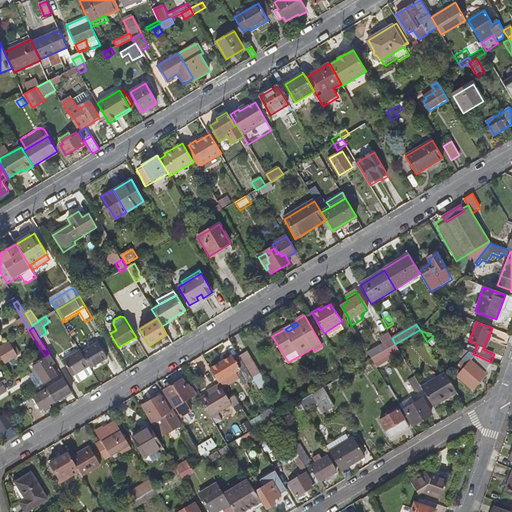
[(367,352),(371,359),(395,344),(392,338),(389,333),(381,338),(384,344),(378,347),(377,346),(367,352)]
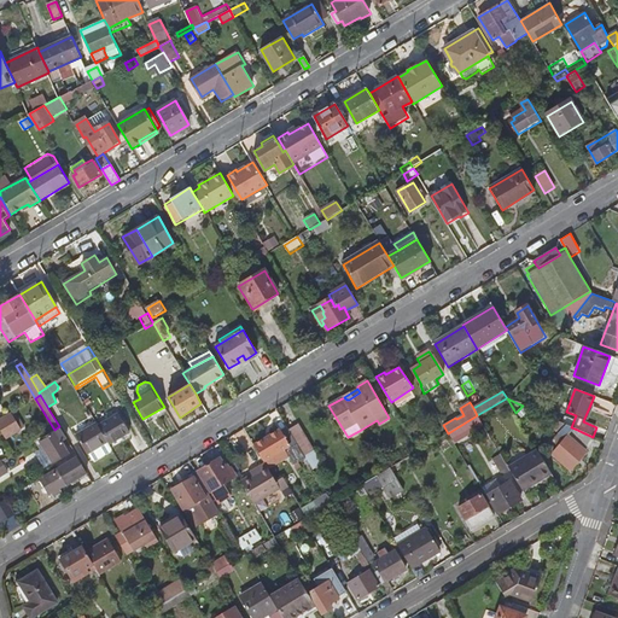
[(526,414),(522,408),(516,413),(520,419),(526,414)]
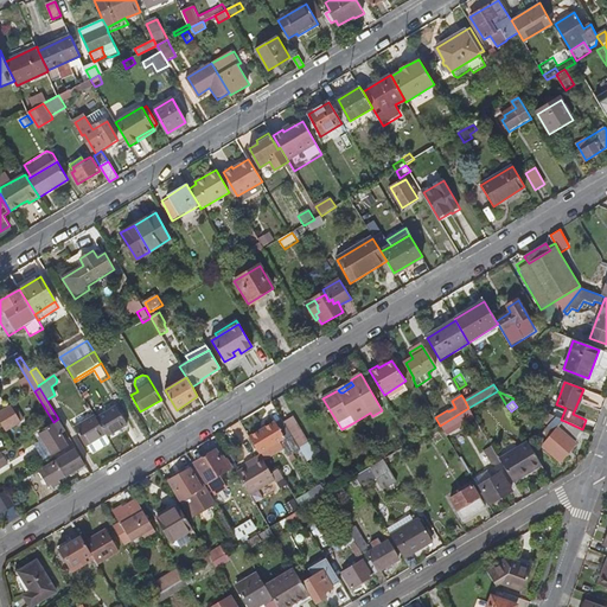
[(16,403),(11,406),(20,423),(26,420),(16,403)]
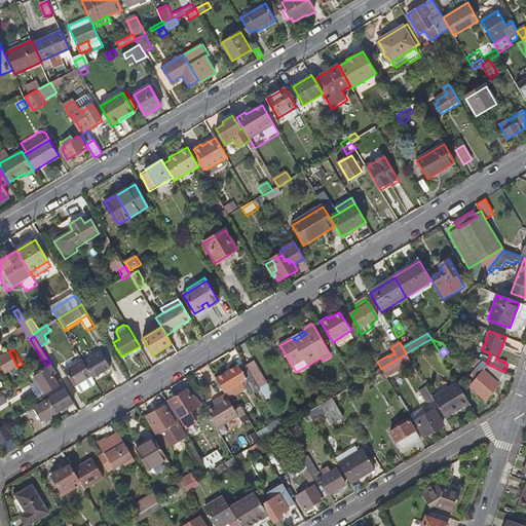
[(9,351),(0,357),(0,362),(6,373),(17,367),(9,351)]
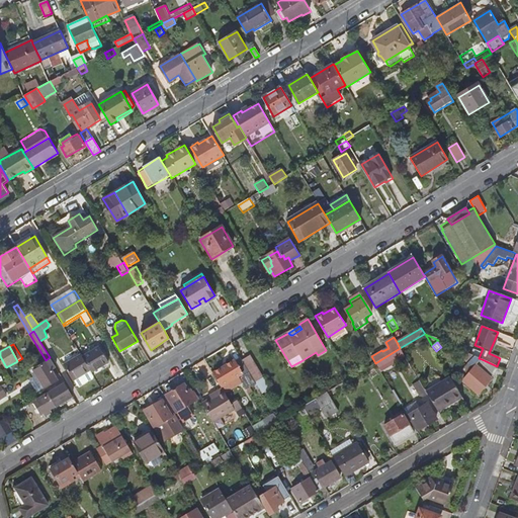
[(90,370),(91,371),(108,361),(99,347),(82,356),(90,370)]
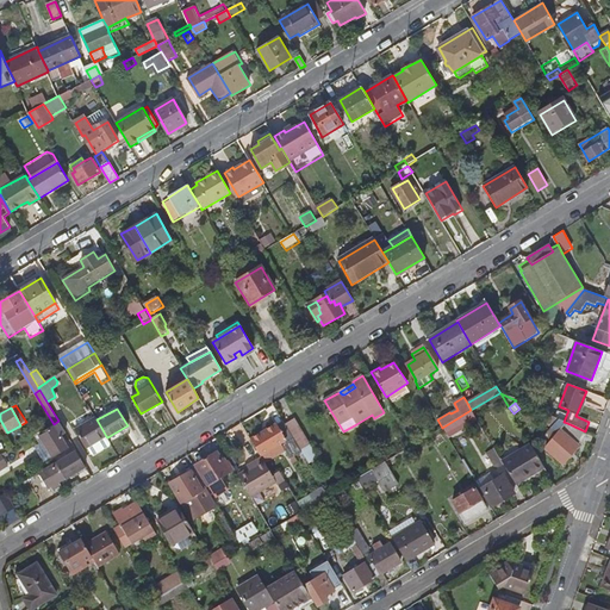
[(447,436),(477,418),(471,410),(442,428),(447,436)]
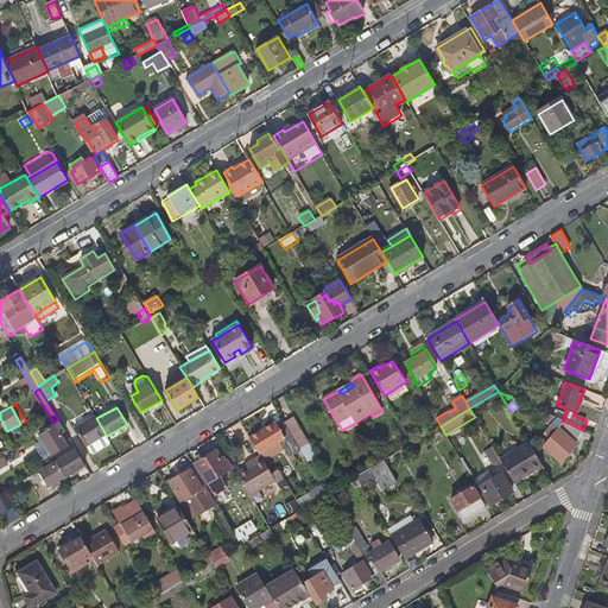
[(556,418),(546,413),(542,422),(549,428),(556,418)]
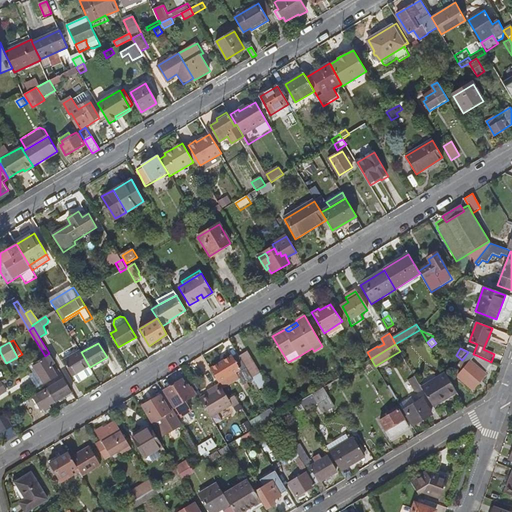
[(89,366),(81,352),(80,351),(63,361),(71,376),(89,366)]
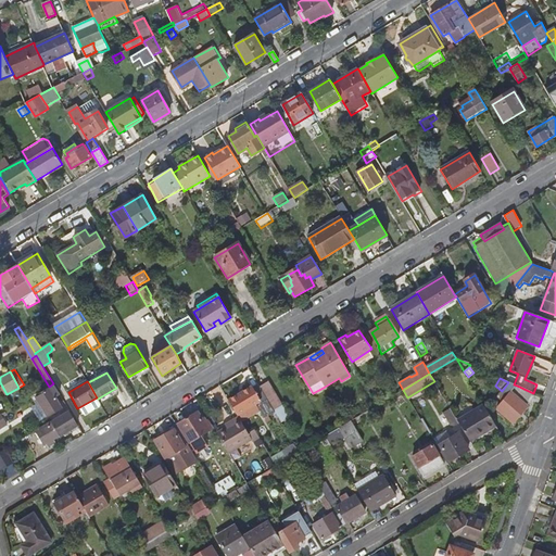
[(287,414),(267,382),(261,386),(279,417),(287,414)]
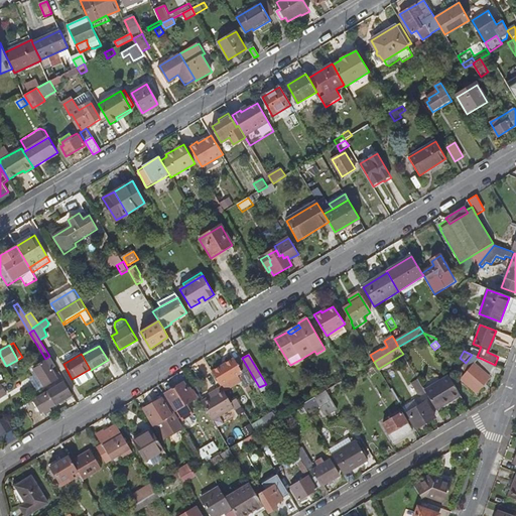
[(477,357),(472,355),(466,363),(460,369),(467,374),(480,358),(477,357)]
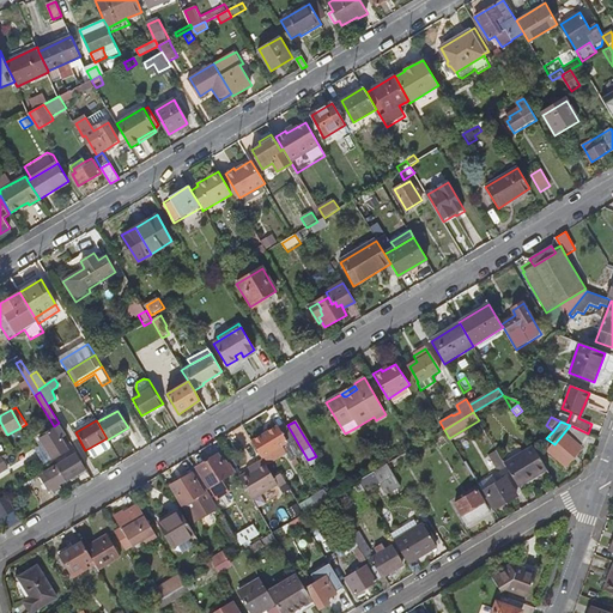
[(54,426),(44,431),(47,435),(41,437),(55,459),(64,454),(70,450),(64,438),(67,436),(59,423),(54,426)]
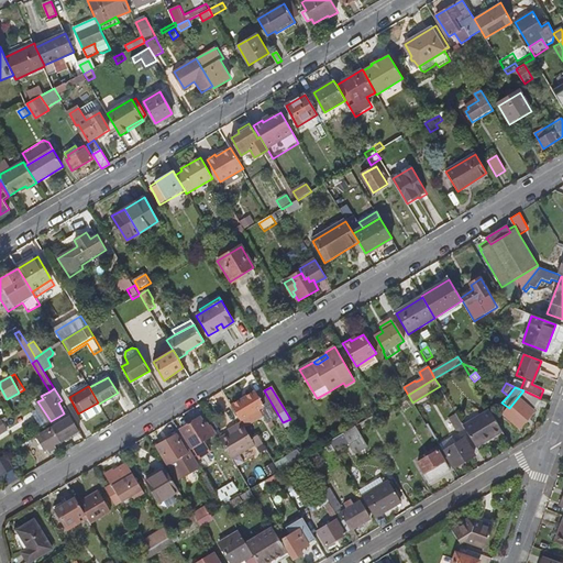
[(531,411),(541,398),(540,398),(523,390),(509,408),(504,415),(520,429),(533,414),(531,411)]
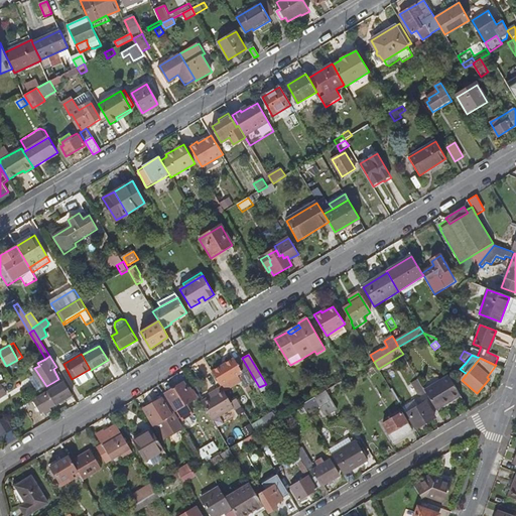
[(234,360),(213,373),(220,386),(237,375),(242,383),(246,388),(255,383),(241,360),(235,363),(234,360)]
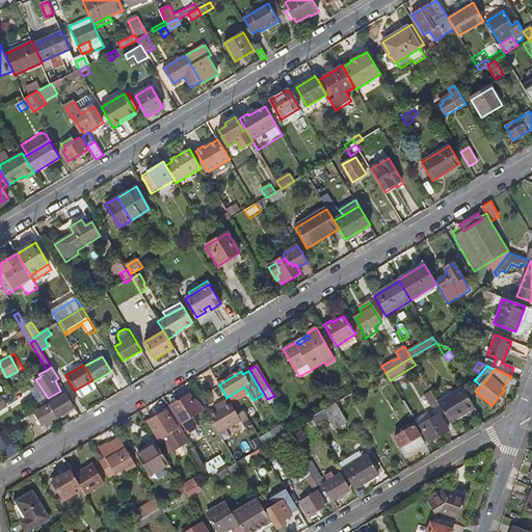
[(249,395),(244,387),(227,398),(228,399),(232,405),(249,395)]
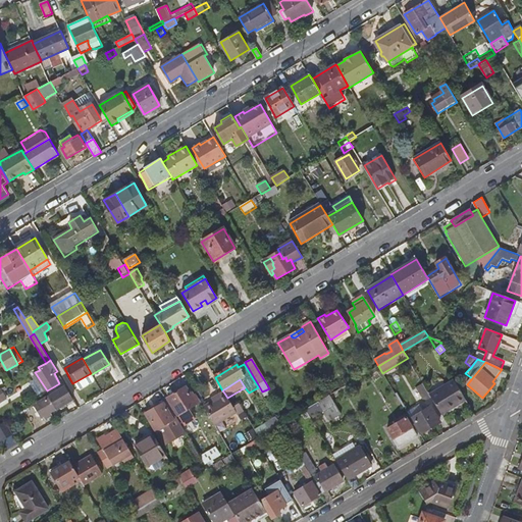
[(440,414),(466,400),(455,380),(429,395),(430,397),(440,414)]
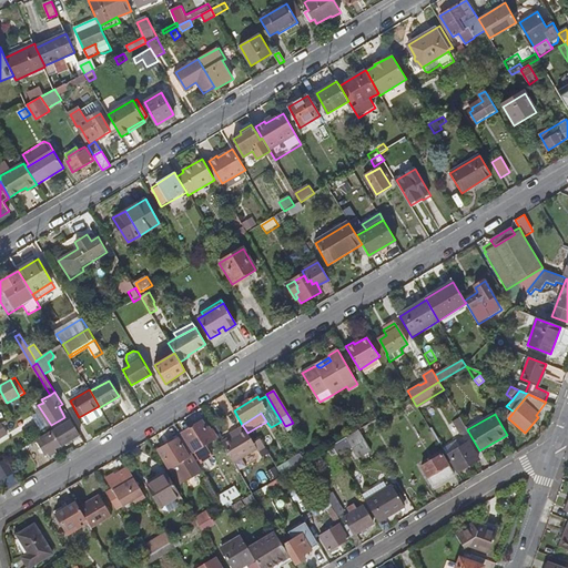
[(467,429),(460,417),(453,422),(462,436),(468,432),(467,429)]
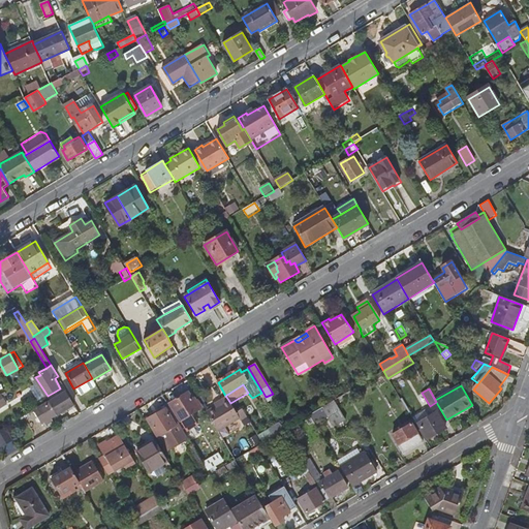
[(52,418),(74,404),(66,390),(58,395),(50,400),(33,409),(42,424),(44,423),(47,425),(53,421),(52,418)]
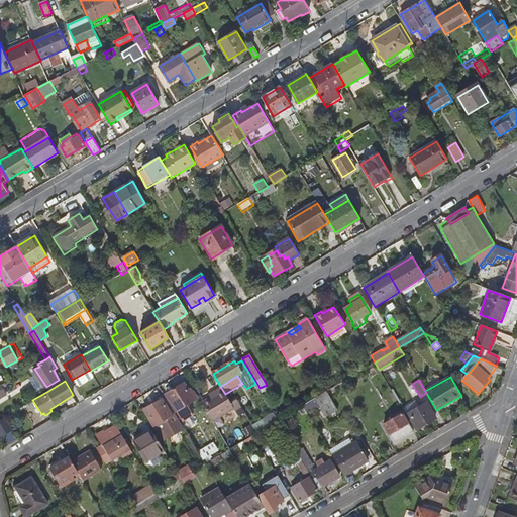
[(193,401),(183,383),(166,394),(176,411),(193,401)]
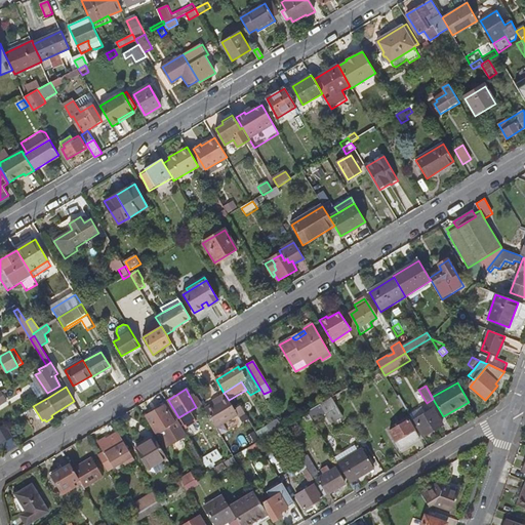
[(346,389),(331,398),(334,402),(349,393),(346,389)]
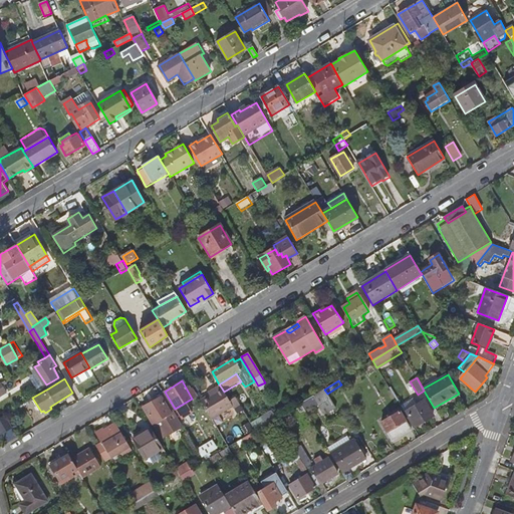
[(267,387),(265,382),(258,386),(261,391),(267,387)]
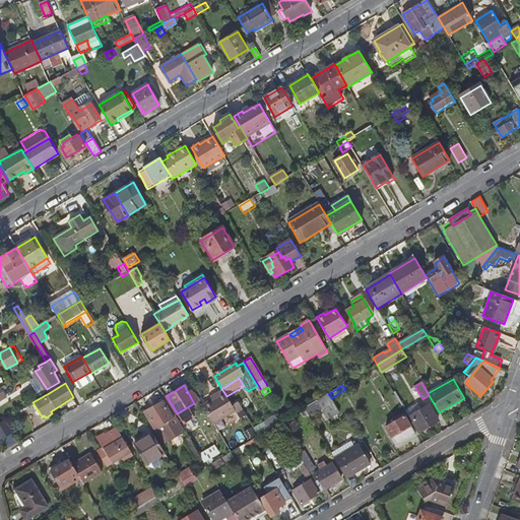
[(210,399),(202,405),(213,424),(235,410),(233,405),(232,404),(226,396),(222,390),(214,394),(215,396),(210,399)]
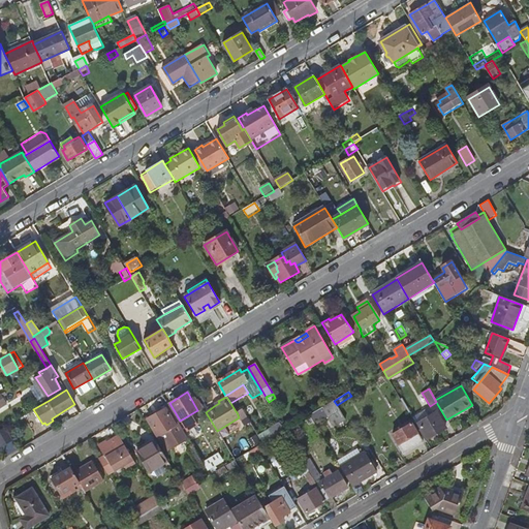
[(337,405),(334,401),(322,408),(328,417),(335,428),(346,421),(337,405)]
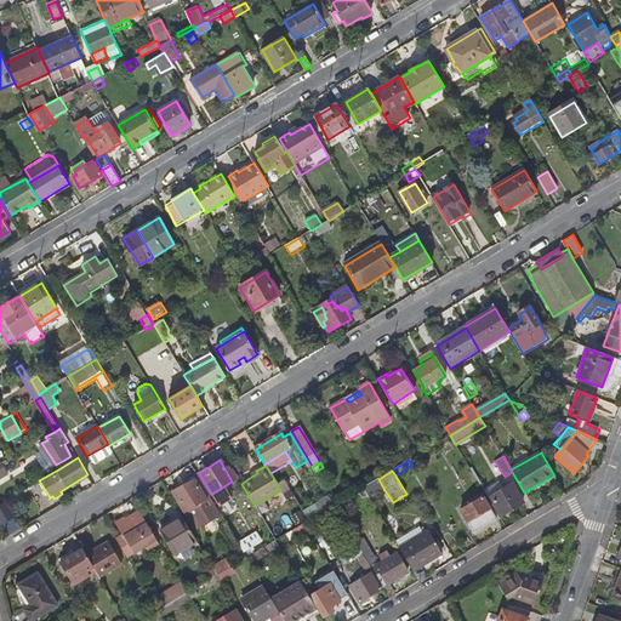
[(221,514),(198,477),(172,493),(195,531),(206,525),(205,523),(221,514)]
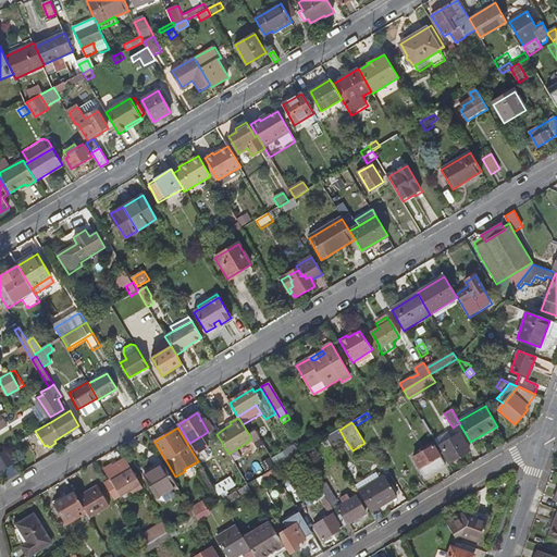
[(345,440),(339,430),(325,438),(331,447),(345,440)]
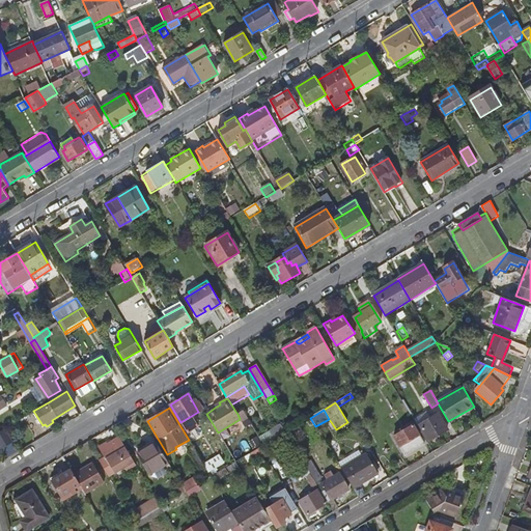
[(244,411),(240,413),(245,421),(249,419),(244,411)]
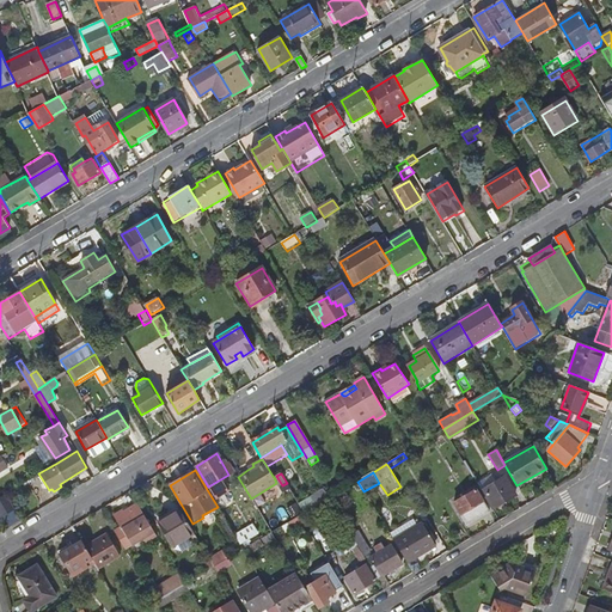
[(481,490),(496,481),(491,475),(476,483),(481,490)]
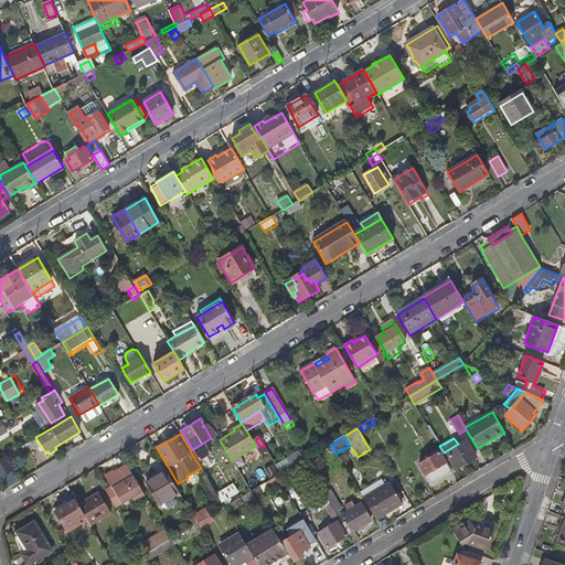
[(444,452),(455,471),(476,457),(466,439),(458,444),(444,452)]
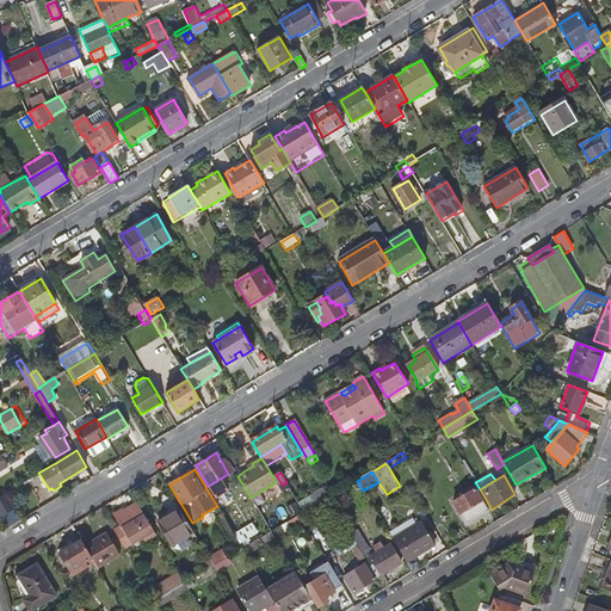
[(43,505),(51,500),(43,488),(36,493),(43,505)]
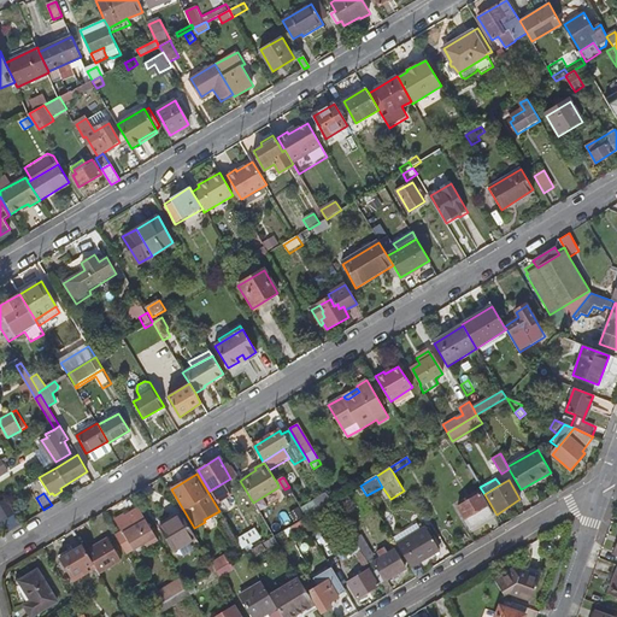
[(346,494),(331,503),(336,510),(351,501),(346,494)]
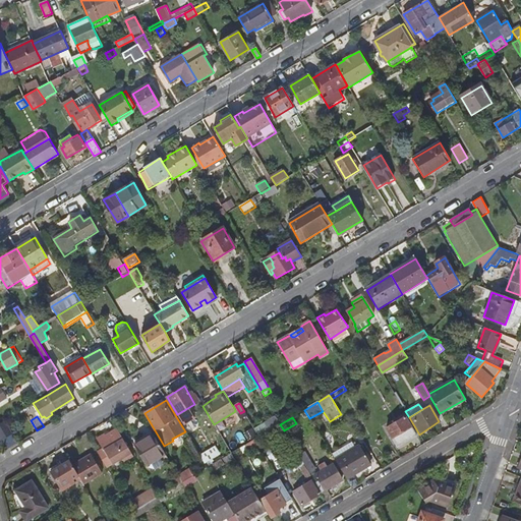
[(416,437),(404,417),(387,427),(398,447),(416,437)]
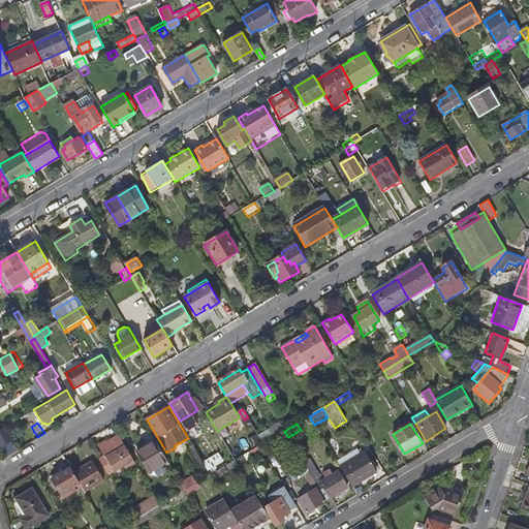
[(5,427),(0,429),(0,445),(1,447),(12,440),(5,427)]
